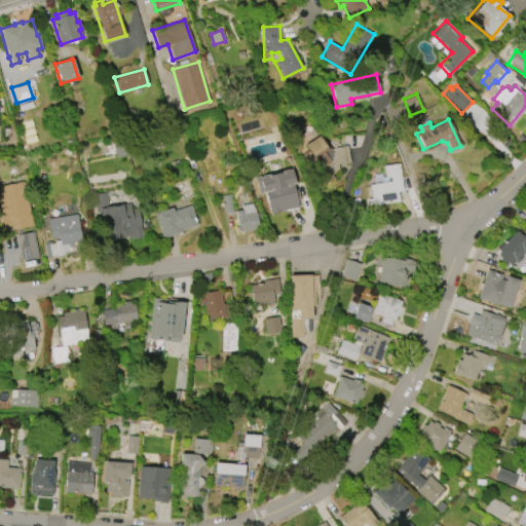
[(330,148),(346,145),(349,162),(338,164),(338,171),(332,175),(335,179),(323,186),(316,176),(321,173),(317,167),(312,172),(301,154),(307,150),(304,145),(317,136),(324,145),(327,144),(330,148)]
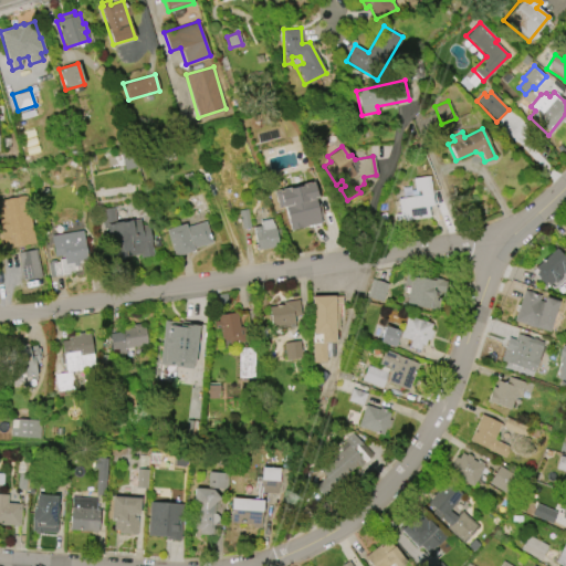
[(428,207),(429,217),(396,222),(395,213),(400,213),(398,198),(420,195),(420,190),(413,191),(412,178),(429,176),(433,206),(428,207)]
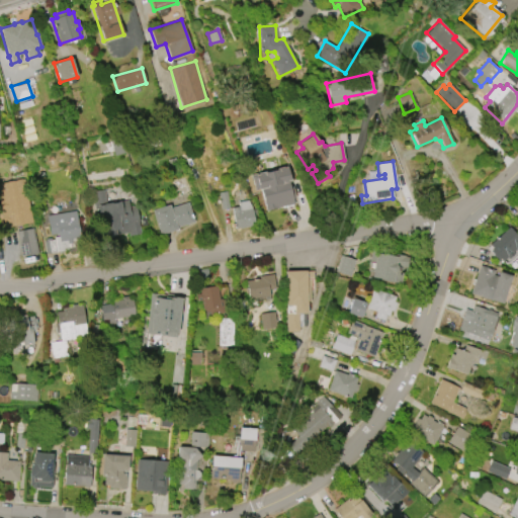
[(293,203),(265,210),(259,189),(254,190),(250,174),(286,165),(289,180),(287,180),(289,187),(291,186),(294,198),(292,199),(293,203)]
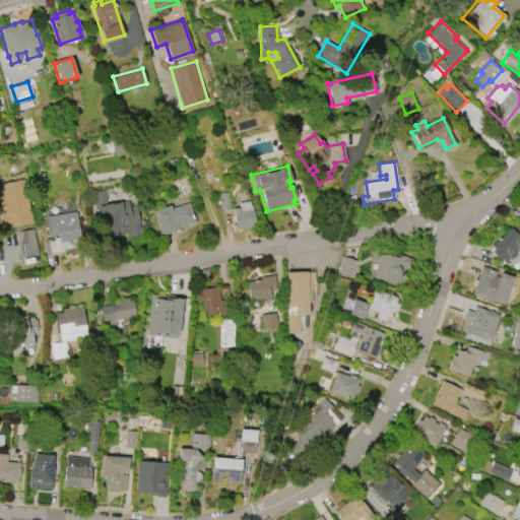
[(0,183),(23,179),(31,222),(4,229),(0,208),(0,183)]
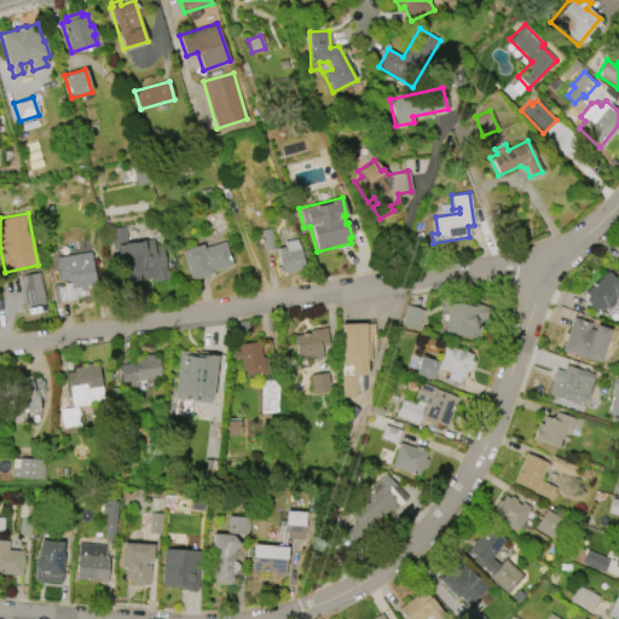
[(162,246),(167,279),(155,281),(155,277),(121,282),(116,250),(113,250),(109,229),(123,226),(126,243),(152,239),(154,247),(162,246)]
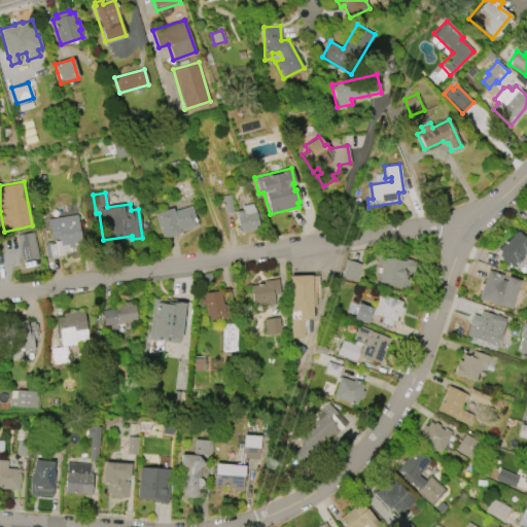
[(225,213),(222,196),(230,195),(233,212),(225,213)]
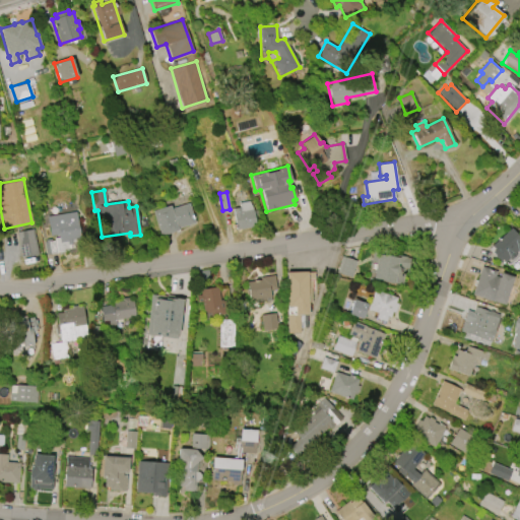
[(253,226),(236,230),(232,208),(239,207),(238,203),(249,201),(252,209),(255,222),(252,222),(253,226)]
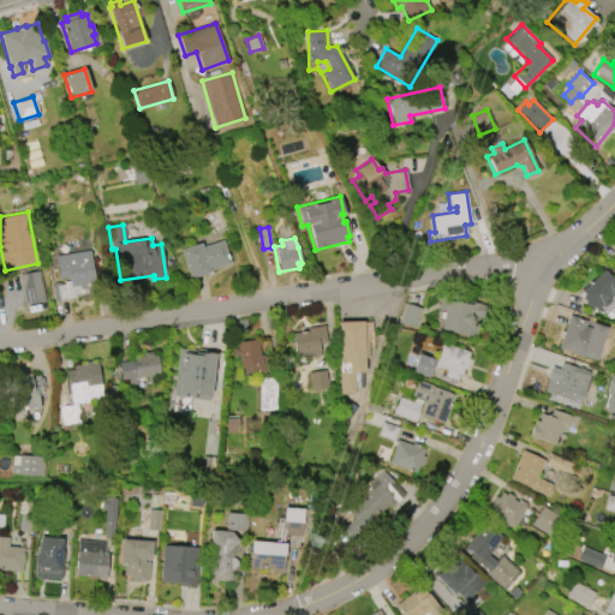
[(189,279),(180,249),(201,243),(202,246),(222,239),(230,263),(209,270),(209,273),(189,279)]
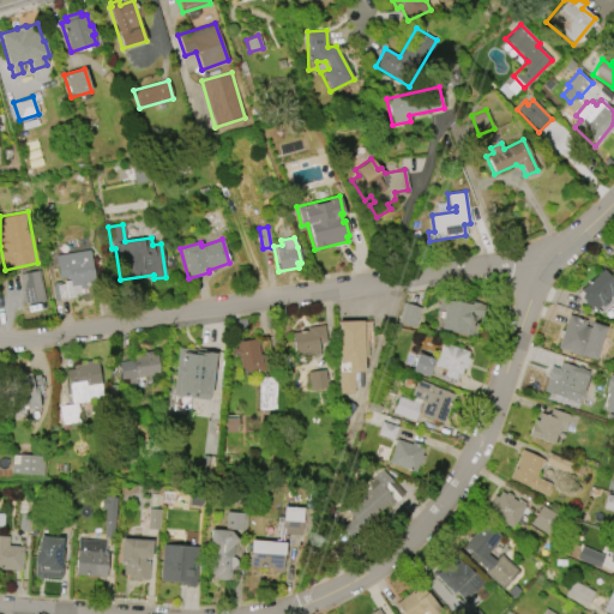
[(54,256),(89,250),(95,281),(89,282),(90,287),(86,288),(86,293),(76,294),(76,298),(54,301),(52,286),(53,286),(52,283),(60,282),(60,284),(64,284),(64,281),(68,281),(67,277),(59,278),(54,256)]
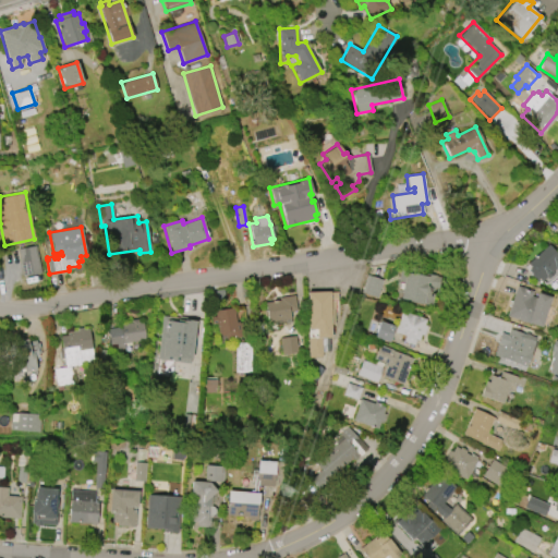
[(526,263),(548,244),(557,254),(557,271),(555,268),(552,271),(554,274),(547,279),(546,277),(541,281),(538,279),(536,281),(528,270),(531,267),(526,263)]
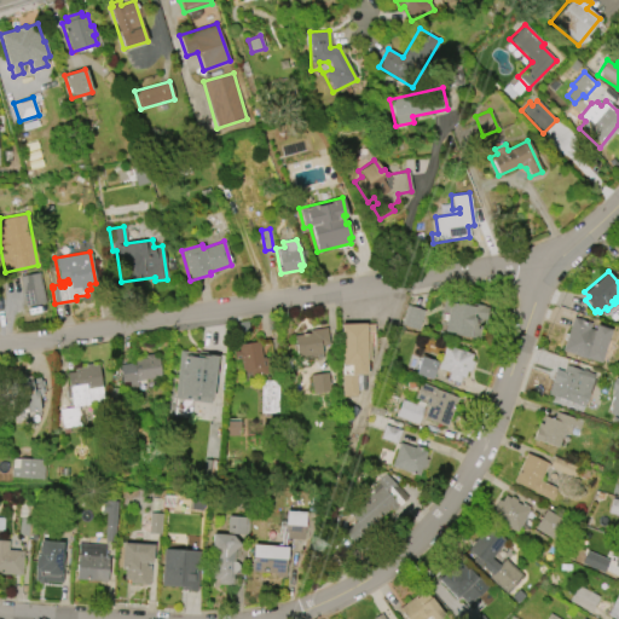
[(25,307),(19,277),(39,272),(45,304),(25,307)]
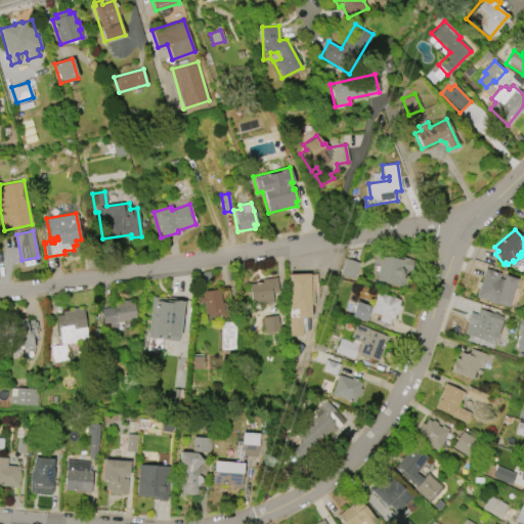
[(412,259),(410,270),(407,270),(404,287),(387,285),(387,282),(375,280),(376,275),(372,274),(375,253),(412,259)]
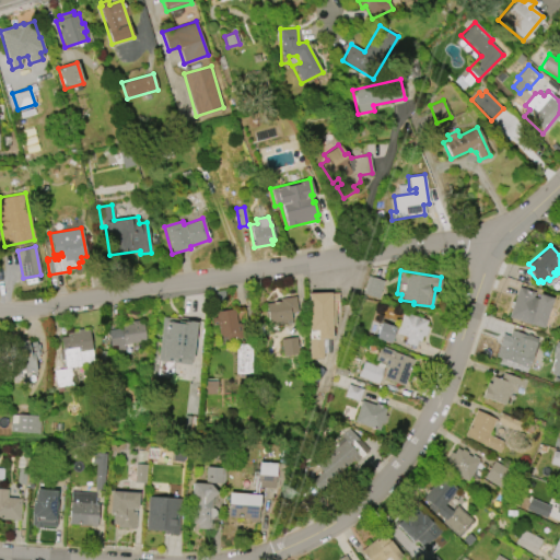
[(362,294),(377,299),(384,281),(369,276),(362,294)]
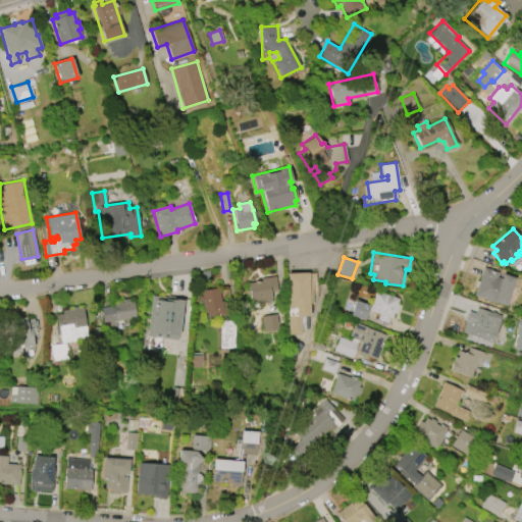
[(515,277),(506,306),(474,296),(483,267),(499,272),(497,276),(501,278),(503,273),(515,277)]
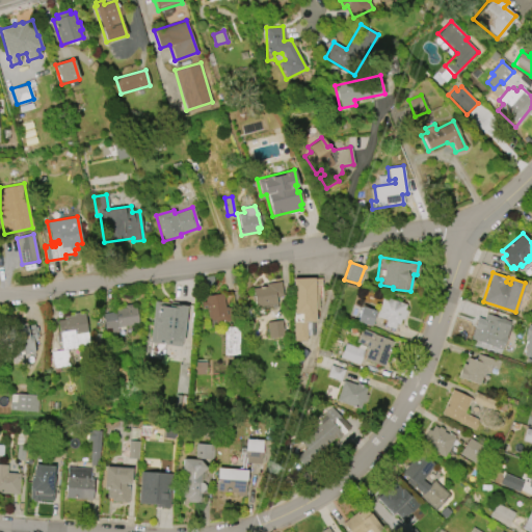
[(294,341),(291,278),(313,277),(315,321),(304,322),(306,340),(294,341)]
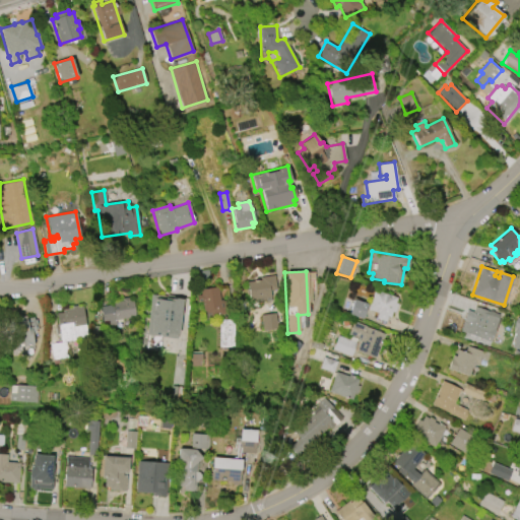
[(247,282),(261,279),(260,277),(273,275),(275,289),(268,290),(269,297),(250,300),(247,282)]
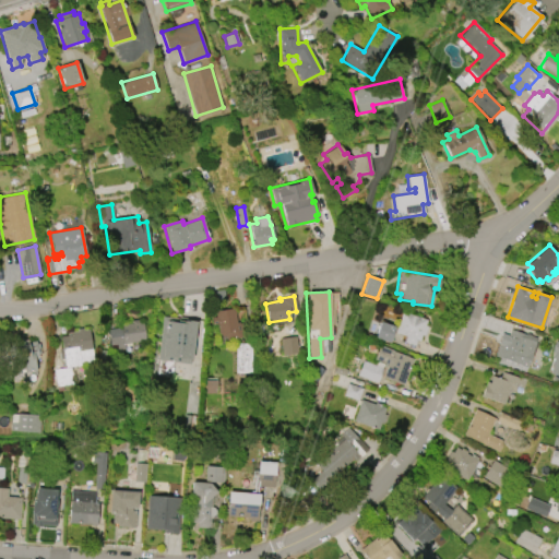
[(241,337),(226,340),(225,335),(218,336),(216,323),(211,324),(210,318),(215,317),(214,311),(234,308),(236,322),(238,322),(239,323),(244,322),(245,331),(240,331),(241,337)]
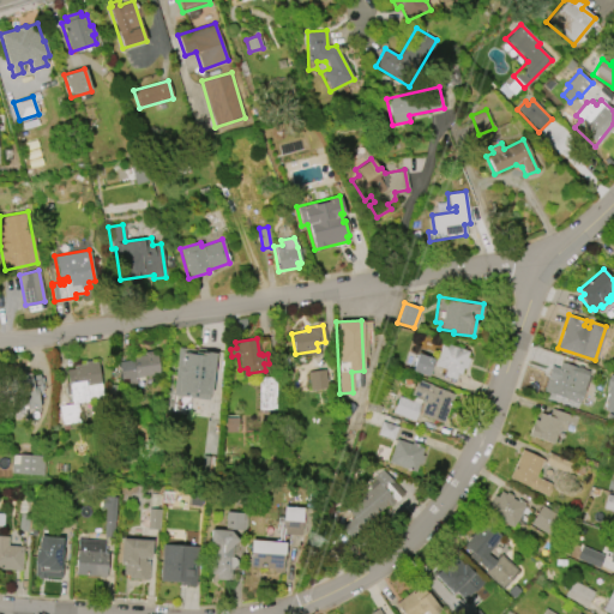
[(434,365),(441,342),(468,350),(467,357),(469,359),(465,369),(463,368),(461,374),(457,373),(456,379),(444,375),(446,368),(434,365)]
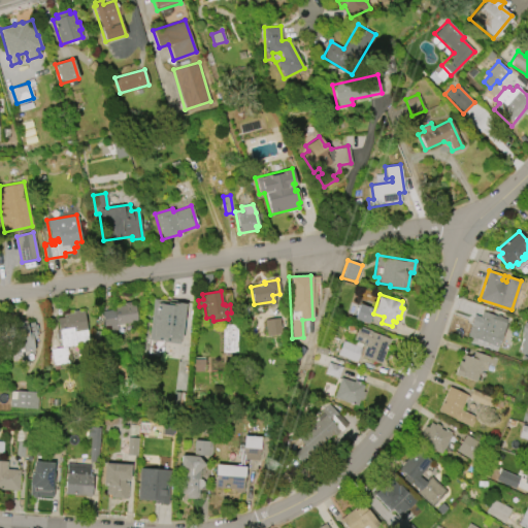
[(154,299),(168,301),(169,299),(186,301),(180,339),(179,339),(178,343),(147,339),(154,299)]
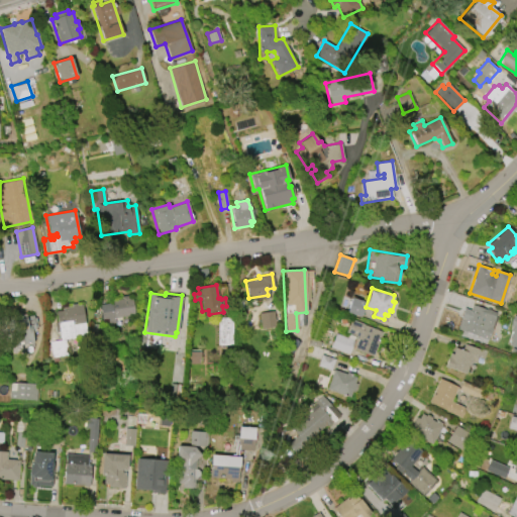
[(134,315),(115,318),(116,323),(108,324),(107,319),(102,319),(100,305),(111,303),(111,301),(121,299),(121,297),(128,295),(129,298),(131,298),(134,315)]
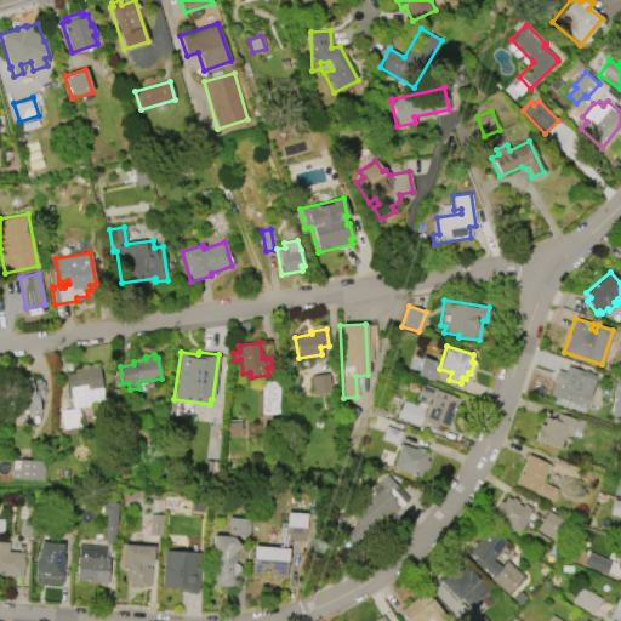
[(422,358),(438,363),(432,380),(416,375),(422,358)]
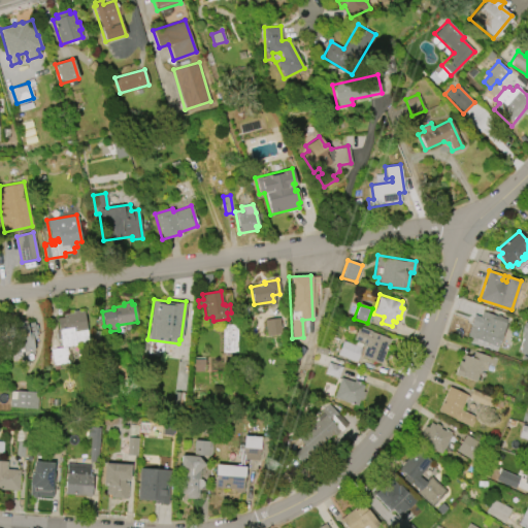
[(75,344),(61,347),(60,338),(56,339),(55,329),(59,329),(57,318),(63,318),(63,315),(73,312),(72,310),(78,309),(78,312),(84,311),(88,341),(75,342),(75,344)]
